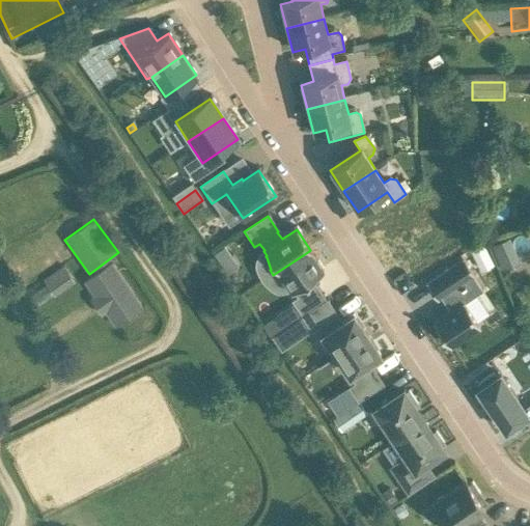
[(501,272),(520,265),(510,239),(492,246),(501,272)]
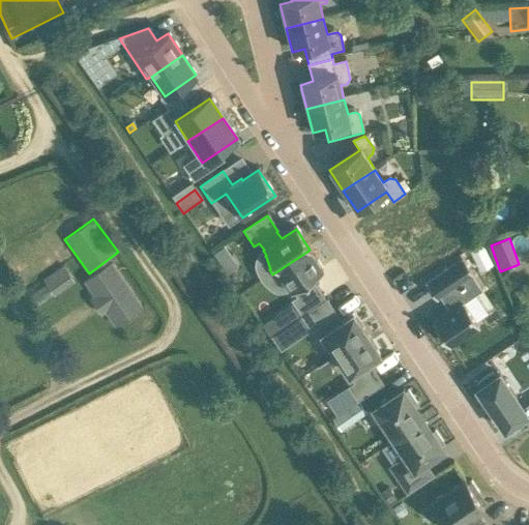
[(479,272),(492,266),(481,246),(470,253),(479,272)]
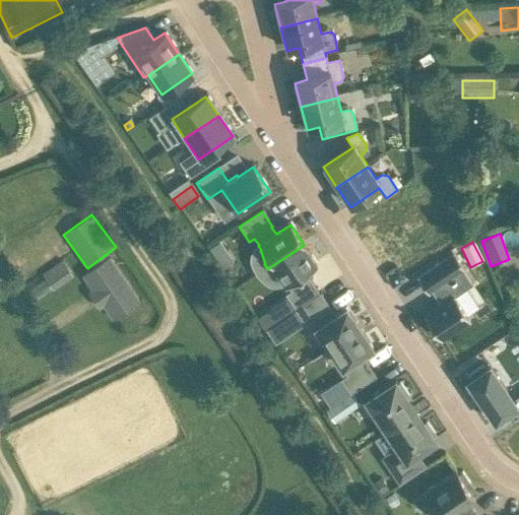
[(218,245),(208,252),(215,262),(225,255),(218,245)]
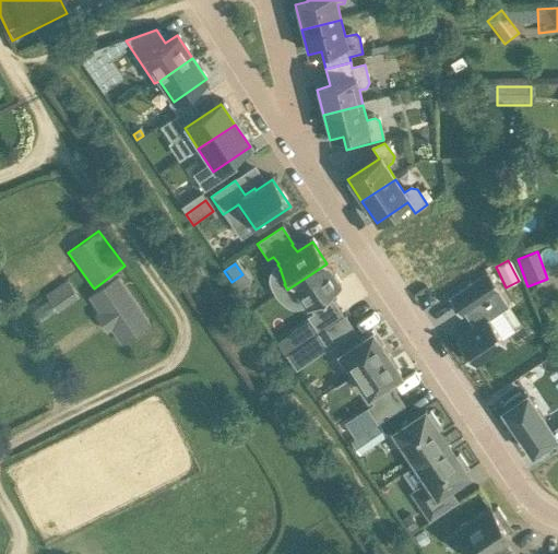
[(325,295),(340,285),(325,264),(287,290),(291,294),(292,294),(301,303),(303,304),(304,303),(307,307),(312,315),(306,318),(308,321),(317,334),(343,318),(332,302),(331,302),(325,295)]
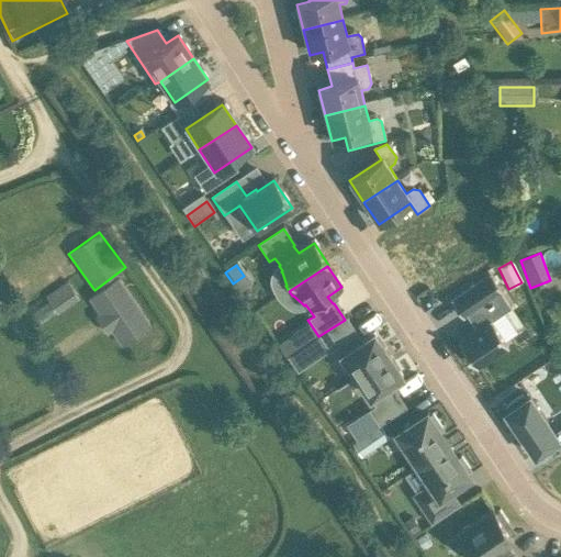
[(489,274),(449,300),(461,319),(464,316),(473,330),(457,342),(473,367),(506,345),(490,321),(508,308),(498,292),(501,291),(489,274)]
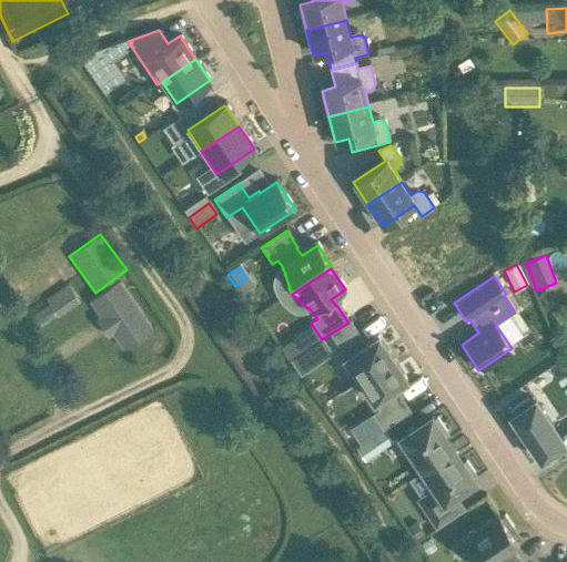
[(119,283),(89,303),(100,318),(95,322),(108,340),(112,337),(122,351),(152,331),(119,283)]
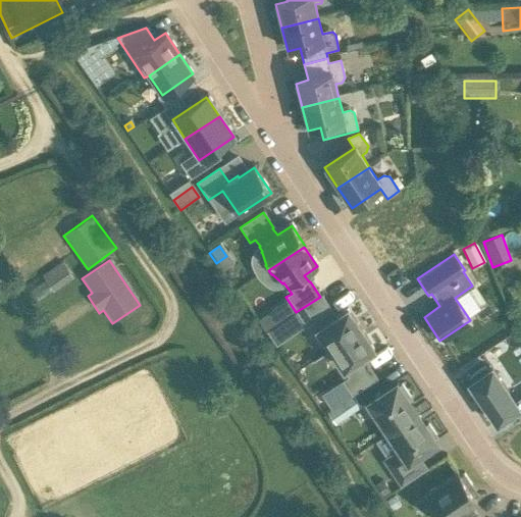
[(50,291),(72,280),(64,263),(42,273),(50,291)]
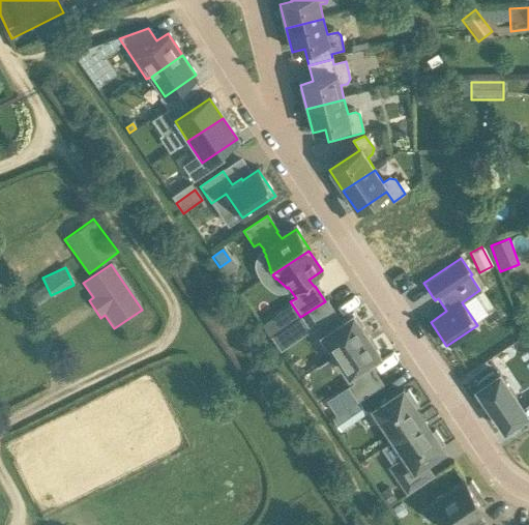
[(300,317),(299,318),(310,333),(317,328),(335,356),(366,336),(353,314),(341,322),(326,300),(325,301),(300,317)]
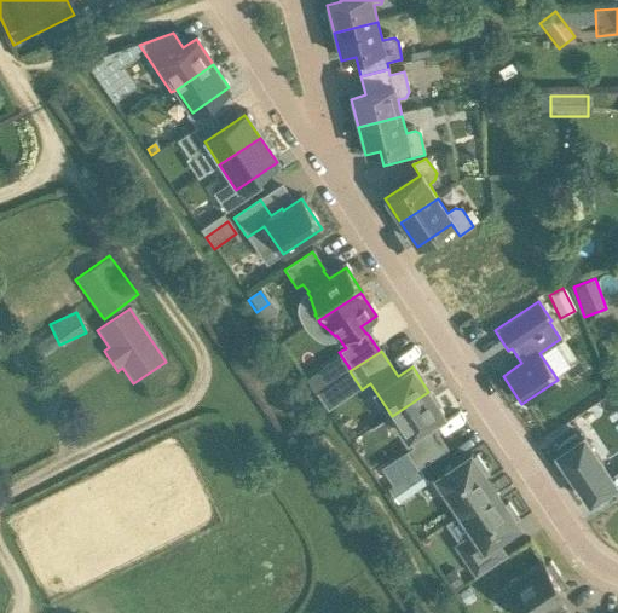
[(341,356),(321,370),(322,374),(327,380),(330,385),(350,371),(351,370),(341,356)]
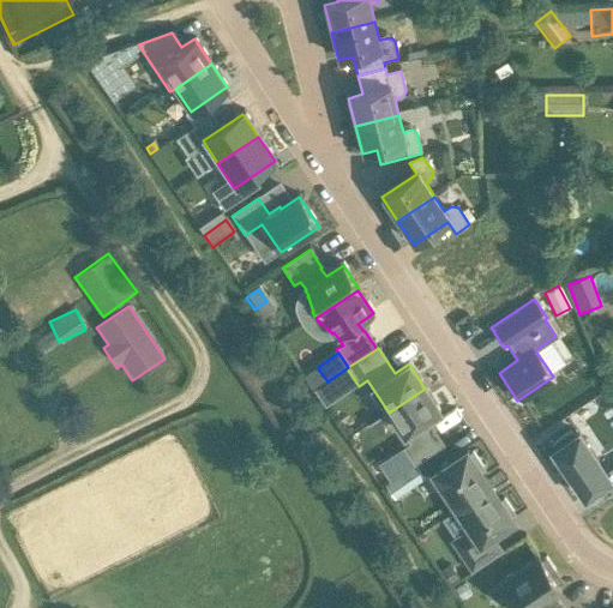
[(425,389),(389,413),(409,445),(402,450),(413,468),(443,447),(427,422),(442,413),(425,389)]
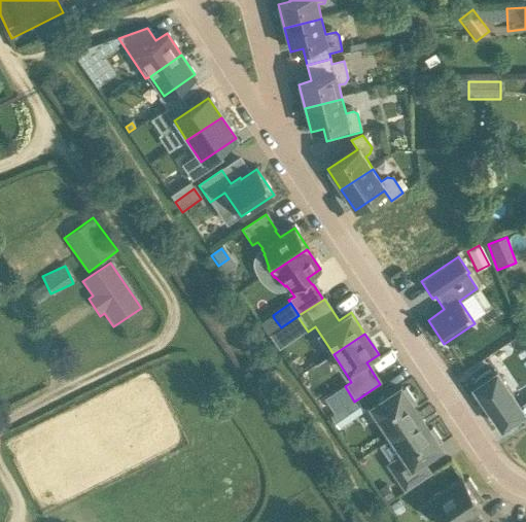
[(522,399),(525,396),(525,348),(523,343),(500,354),(522,399)]
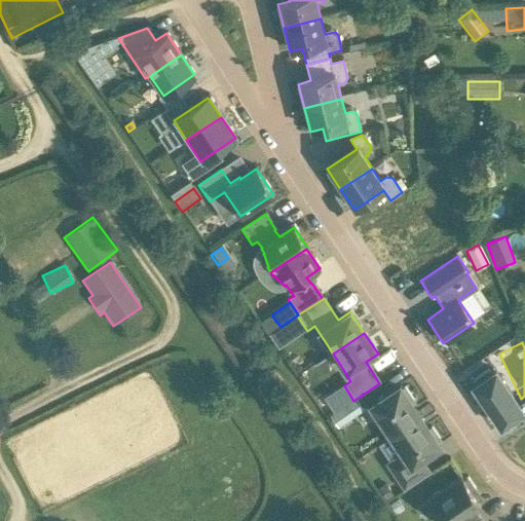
[(490,374),(488,370),(474,380),(477,383),(473,386),(499,426),(524,409),(524,400),(518,405),(494,371),(490,374)]
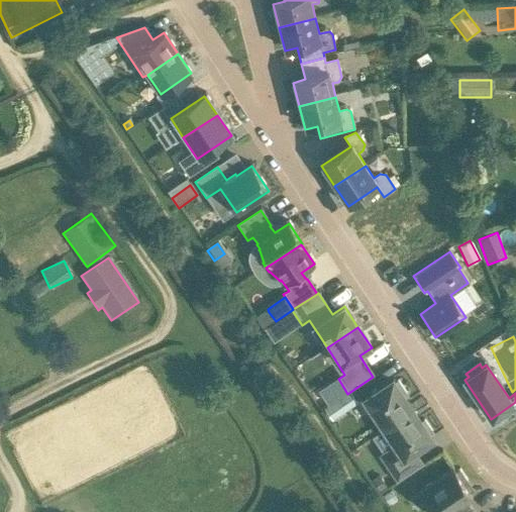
[(412,411),(404,399),(407,397),(398,383),(395,385),(392,381),(364,400),(360,403),(381,432),(384,430),(412,411)]
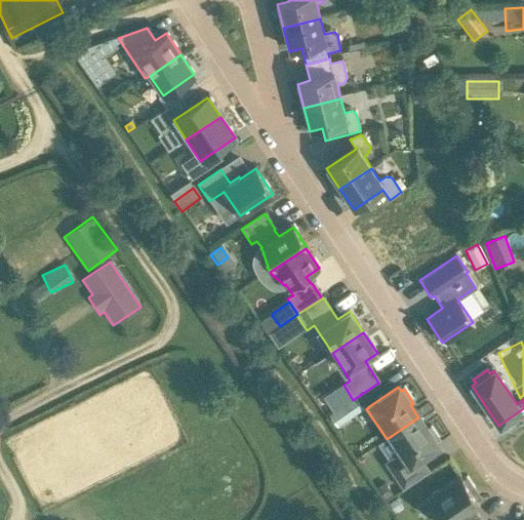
[(343,408),(329,417),(336,428),(350,418),(343,408)]
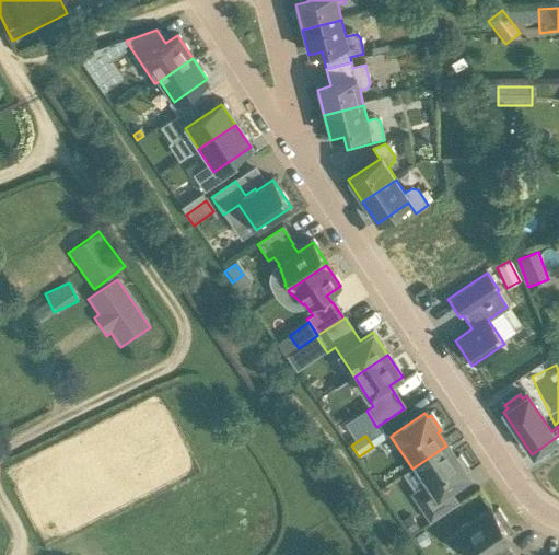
[(468,476),(465,472),(468,471),(459,458),(456,460),(446,446),(416,466),(427,482),(409,494),(429,524),(458,505),(449,490),(468,476)]
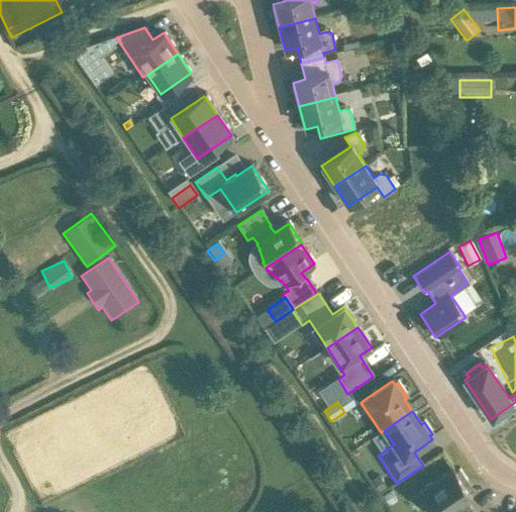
[(452,471),(419,493),(431,511),(471,511),(466,504),(472,499),(462,486),(468,483),(459,472),(454,474),(452,471)]
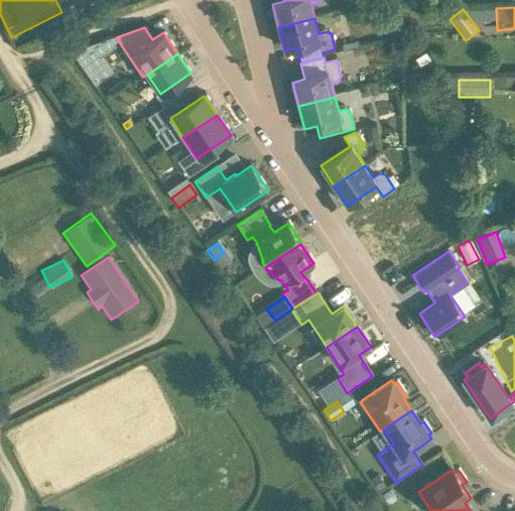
[(378,476),(369,481),(377,494),(386,489),(378,476)]
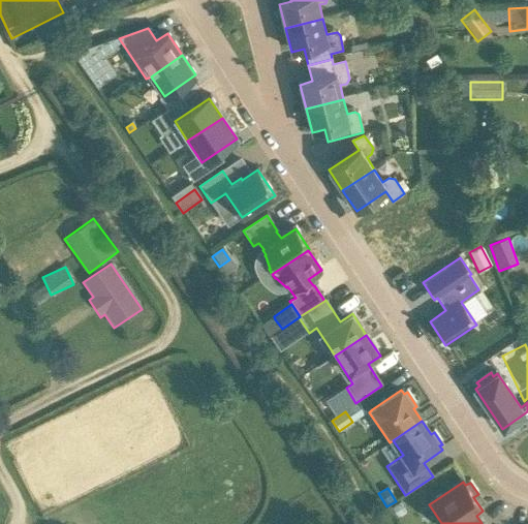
[(400,503),(390,510),(396,519),(406,513),(400,503)]
